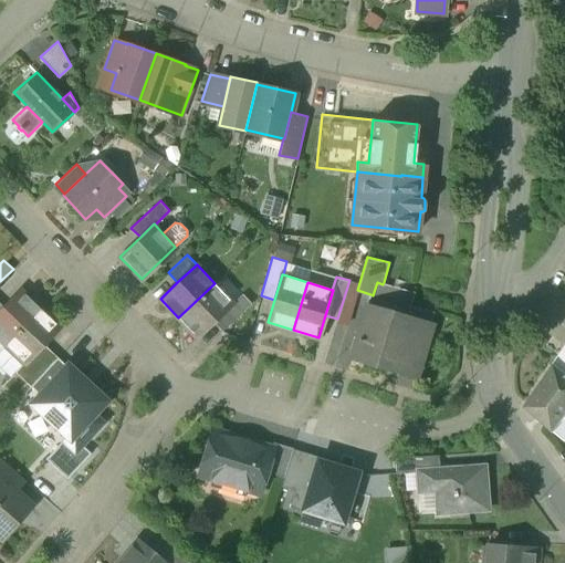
[(415,291),(384,282),(383,284),(377,282),(373,295),(370,294),(367,304),(430,323),(435,312),(410,304),(415,291)]
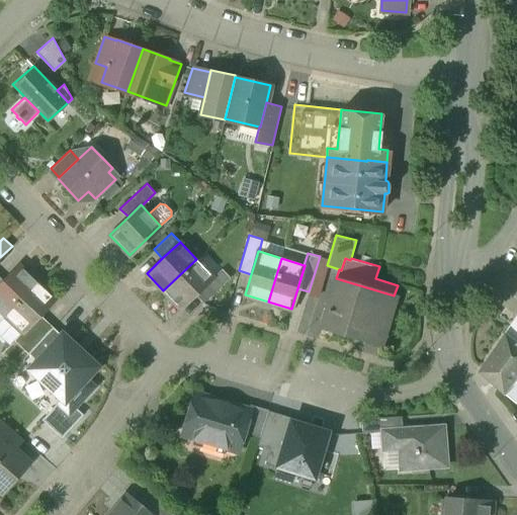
[(196,259),(163,290),(180,309),(196,293),(213,277),(196,259)]
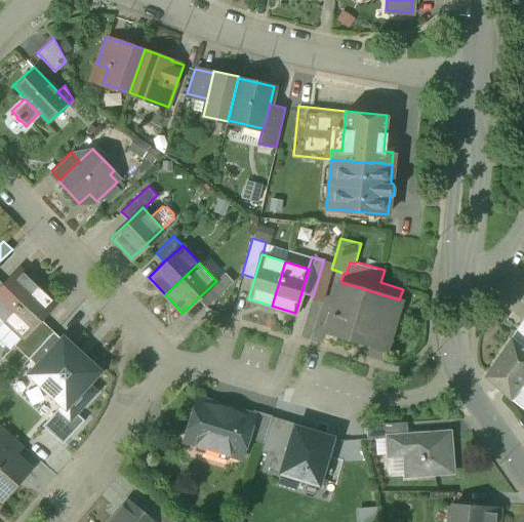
[(19,268),(4,283),(5,284),(0,288),(0,313),(5,318),(37,284),(19,268)]
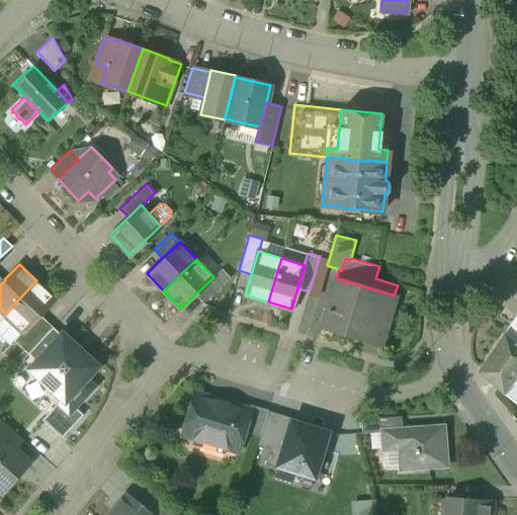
[(313,290),(322,293),(330,270),(320,266),(313,290)]
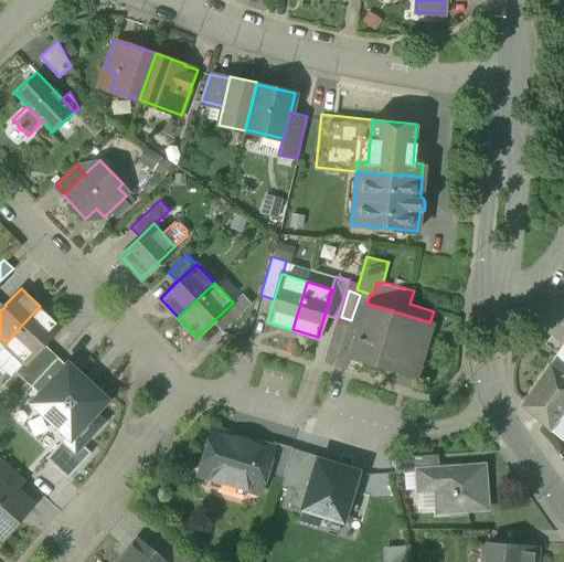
[(233,303),(214,320),(223,330),(242,311),(233,303)]
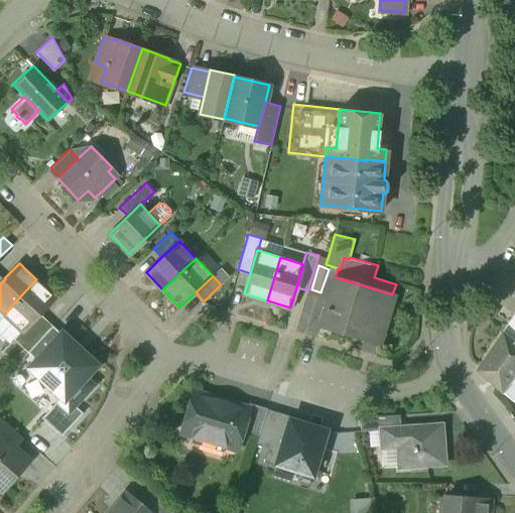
[(392,294),(335,277),(320,325),(378,342),(392,294)]
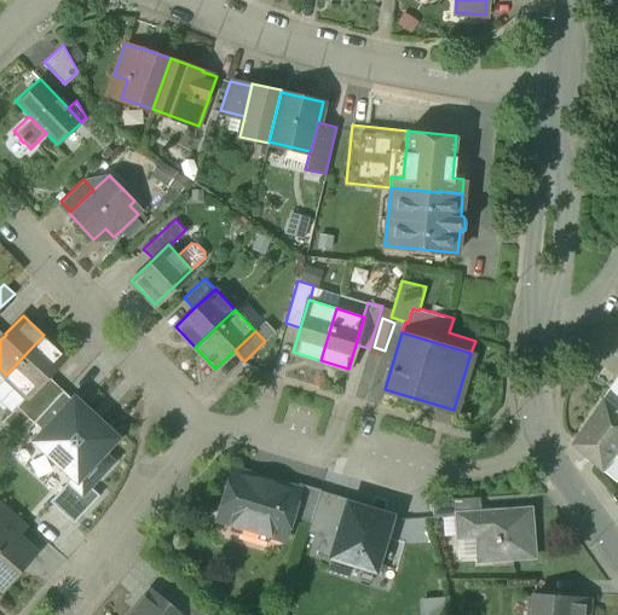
[(44,335),(6,375),(26,393),(28,395),(47,373),(48,375),(65,355),(44,335)]
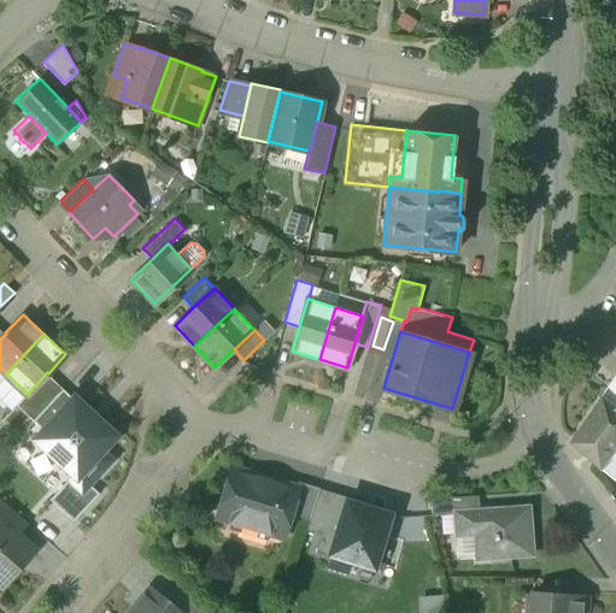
[(28,394),(25,392),(16,402),(34,419),(63,388),(48,373),(47,372),(28,394)]
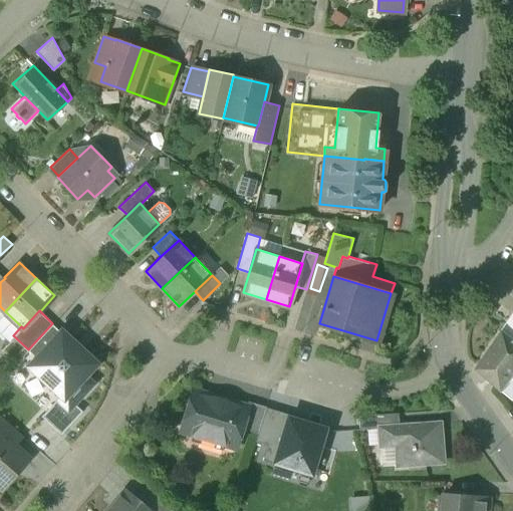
[(512,322),(507,318),(499,330),(512,339),(512,322)]
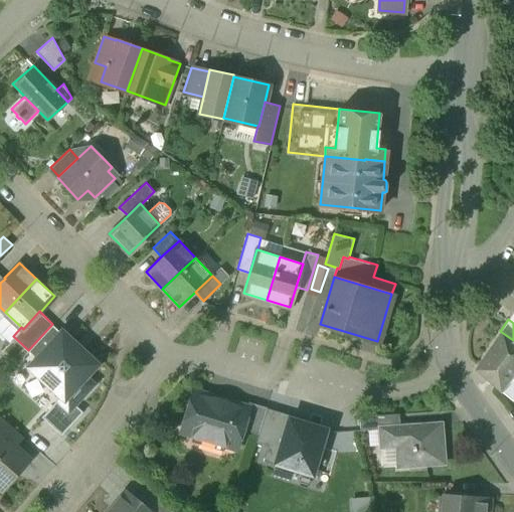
[(52,324),(28,350),(37,360),(61,333),(52,324)]
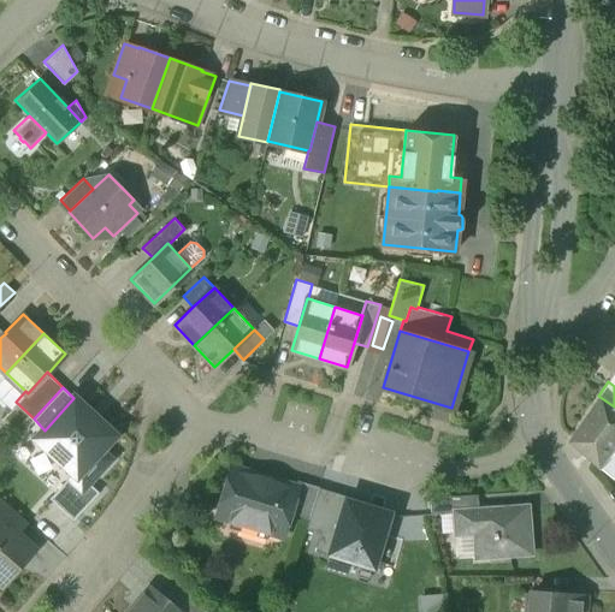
[(614,406),(598,396),(568,439),(568,440),(597,465),(614,443),(614,406)]
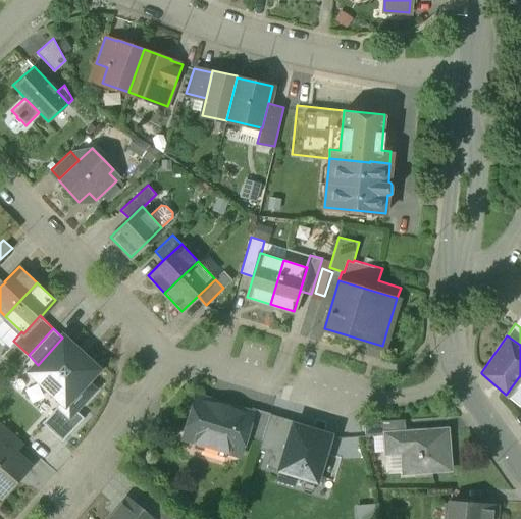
[(62,338),(38,365),(32,372),(63,401),(65,403),(87,380),(97,368),(62,338)]
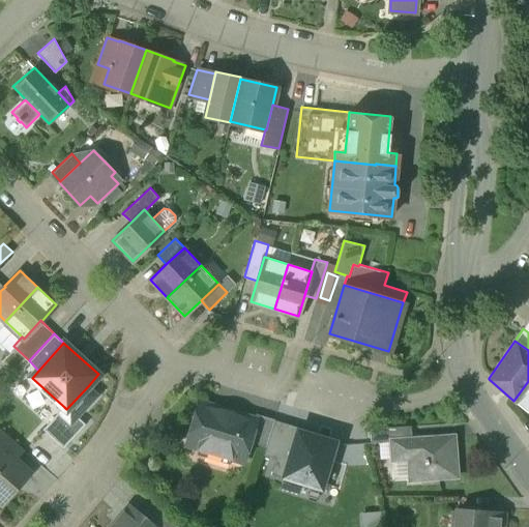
[(528,381),(513,401),(528,412),(528,381)]
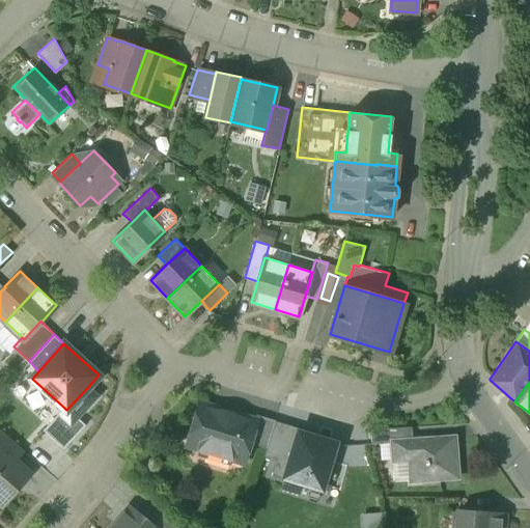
[(96,395),(88,387),(66,410),(64,408),(59,412),(72,423),(78,416),(96,395)]
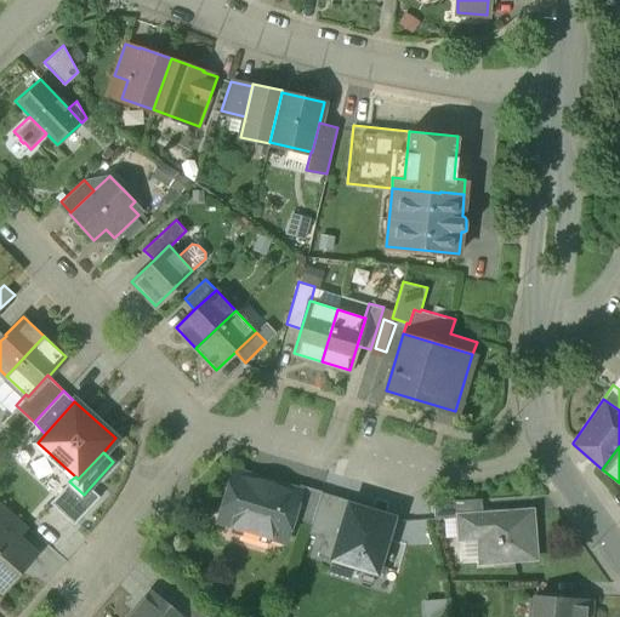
[(279,487),(252,479),(254,476),(233,470),(217,520),(267,535),(269,527),(286,532),(291,516),(299,490),(297,490),(279,485),(279,487)]
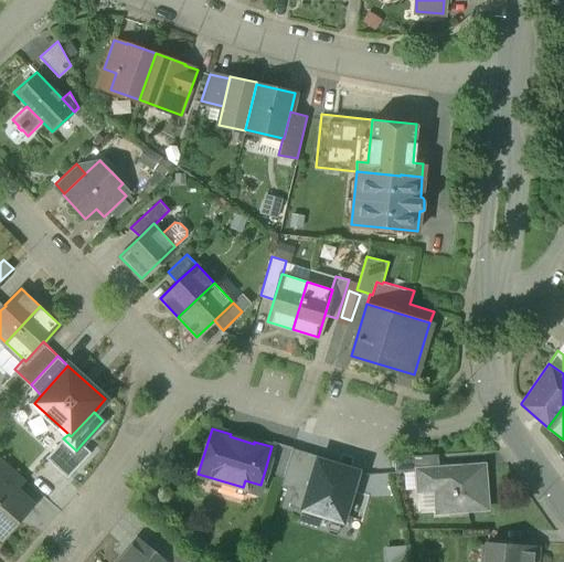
[(67,477),(92,452),(83,443),(76,451),(63,438),(46,457),(67,477)]
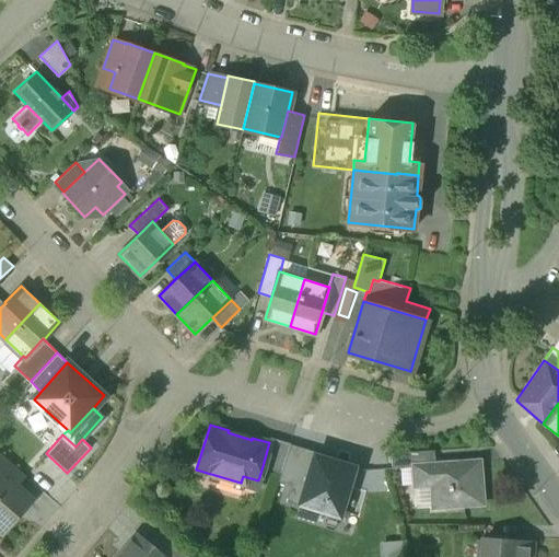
[(289,443),(269,437),(268,442),(269,442),(263,466),(280,472),(289,443)]
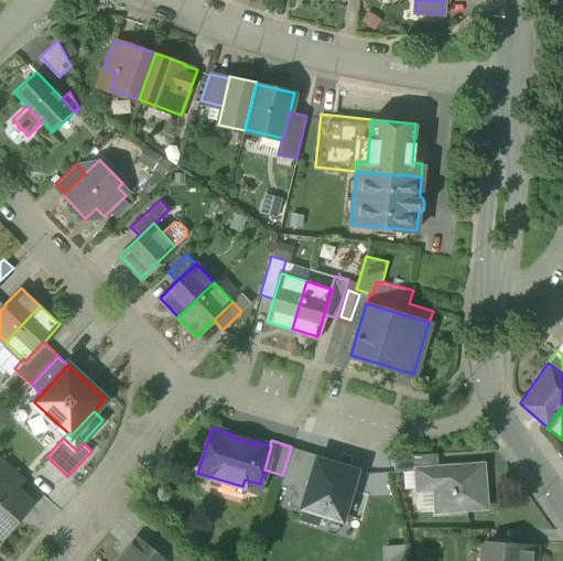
[(306,492),(316,457),(291,450),(281,484),(293,487),(289,502),(302,505),(306,492)]
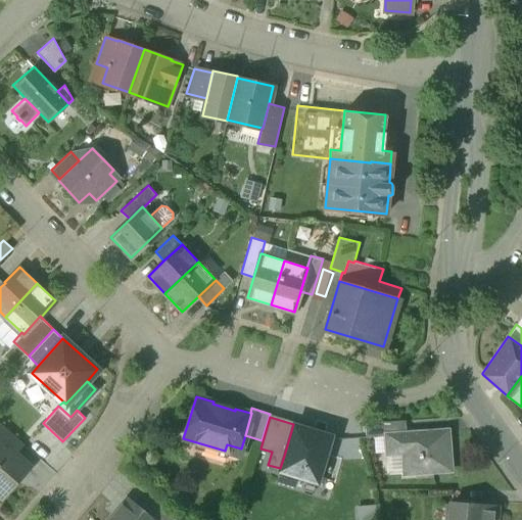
[(405,419),(364,422),(365,436),(385,435),(385,433),(405,431),(405,419)]
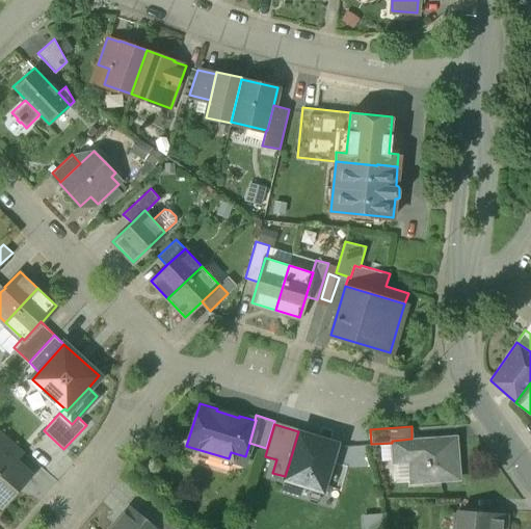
[(22,449),(0,429),(0,448),(12,459),(22,449)]
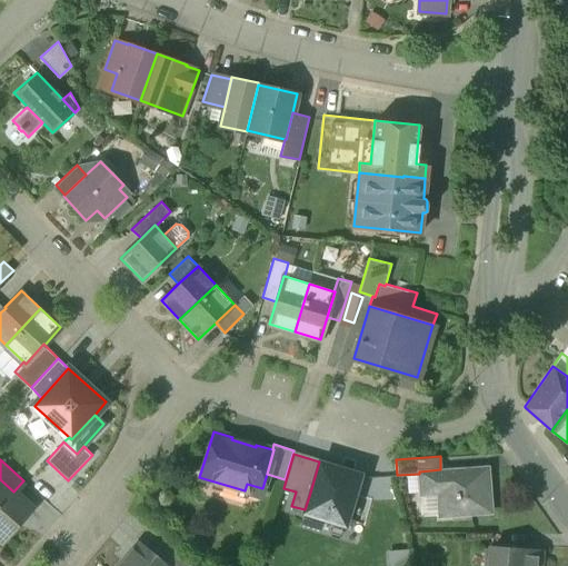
[(345,524),(360,474),(319,462),(309,496),(305,509),(305,512),(345,524)]
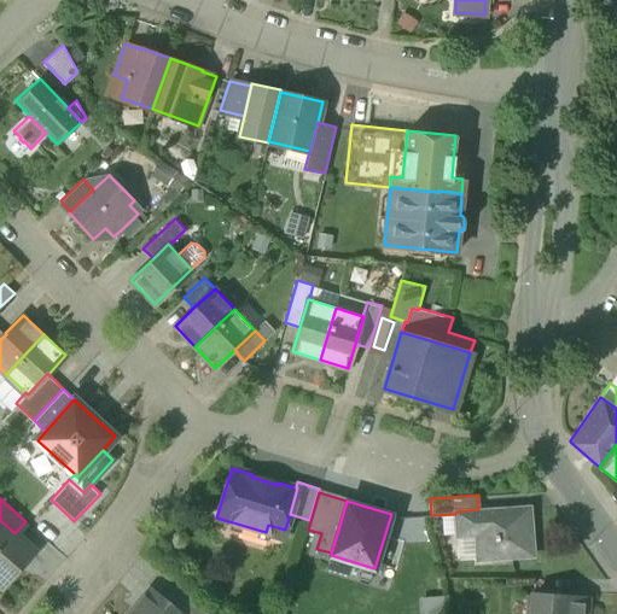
[(478,509),(455,512),(455,514),(457,536),(475,534),(476,559),(531,555),(529,507),(478,509)]
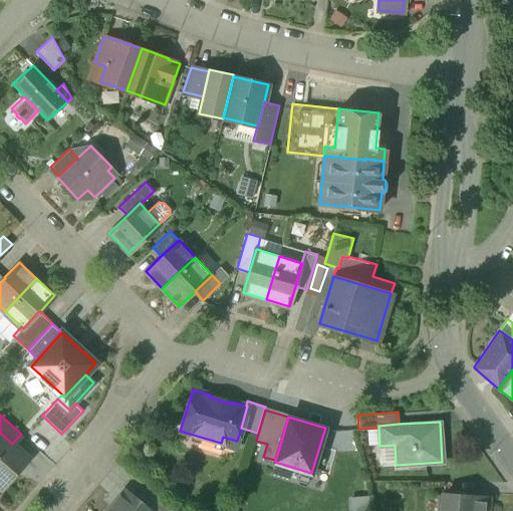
[(0,433),(0,485),(1,486),(16,470),(11,467),(23,453),(12,444),(0,433)]
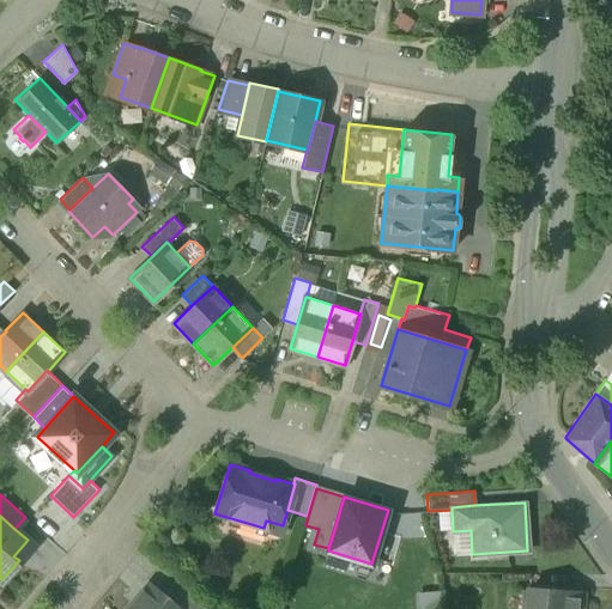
[(210,608),(177,582),(163,597),(177,608),(210,608)]
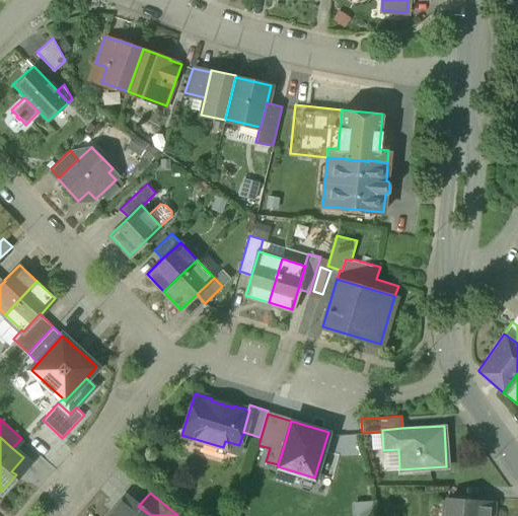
[(126,495),(107,515),(150,515),(138,506),(126,495)]
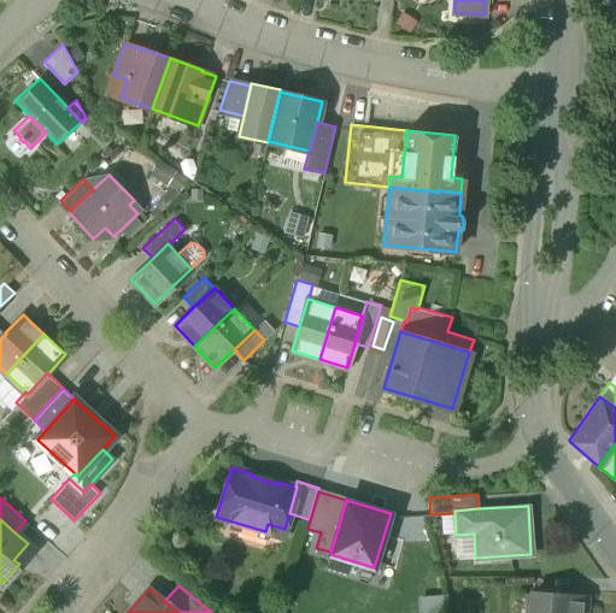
[(423,612),(449,612),(449,591),(423,591),(423,612)]
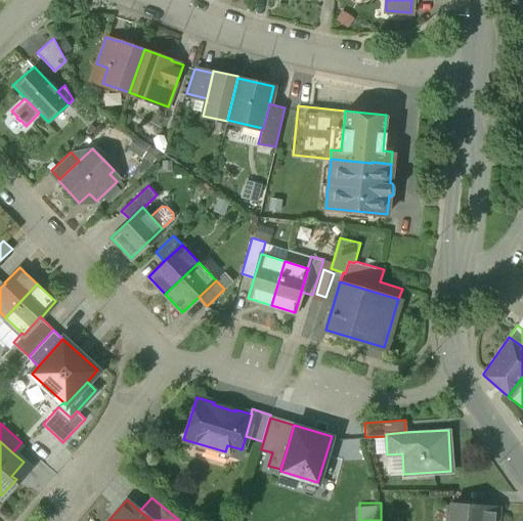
[(495,520),(497,507),(450,504),(449,520),(495,520)]
